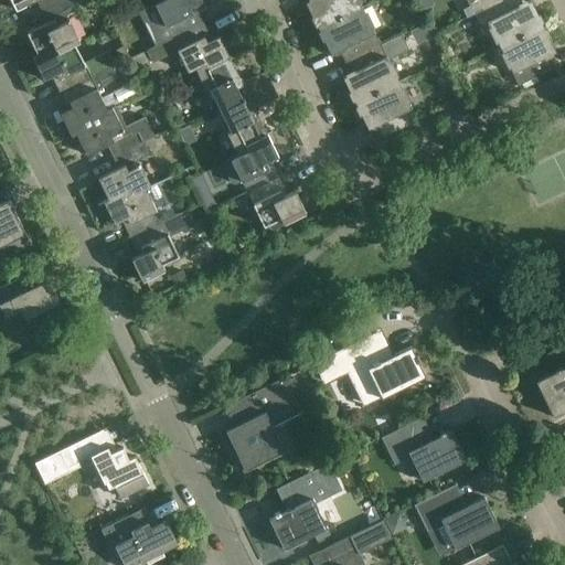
[(10,0),(16,10),(35,0),(41,0),(46,9),(64,0),(10,0)]
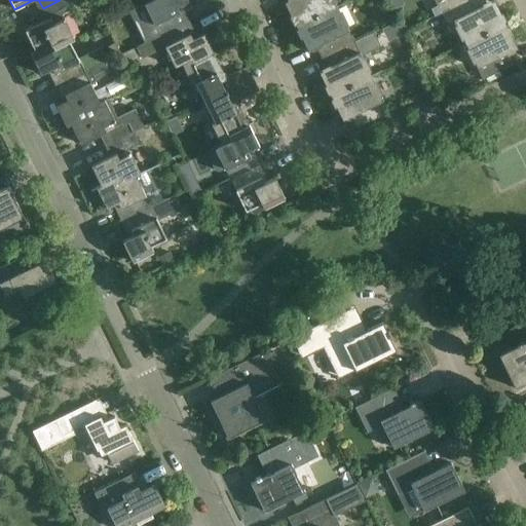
[(68,0),(60,0),(43,8),(48,20),(25,31),(34,50),(49,43),(52,49),(69,42),(73,39),(62,15),(73,9),(68,0)]
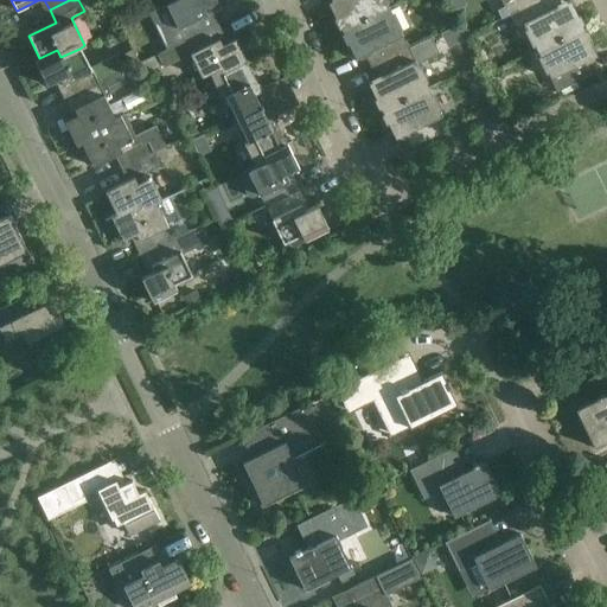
[(215,0),(173,0),(165,4),(179,32),(153,45),(158,53),(217,24),(209,6),(217,2),(215,0)]
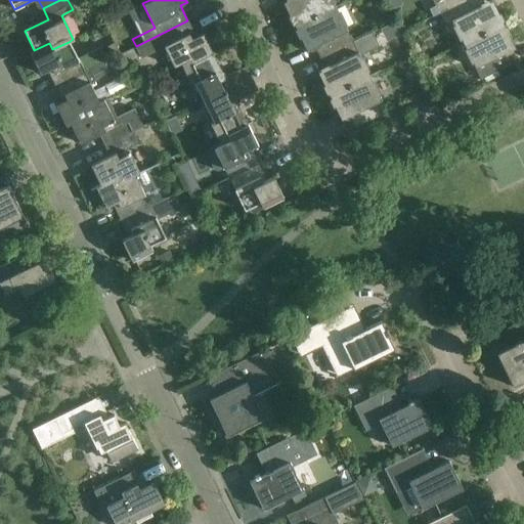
[(332,0),(281,0),(295,26),(335,6),(332,0)]
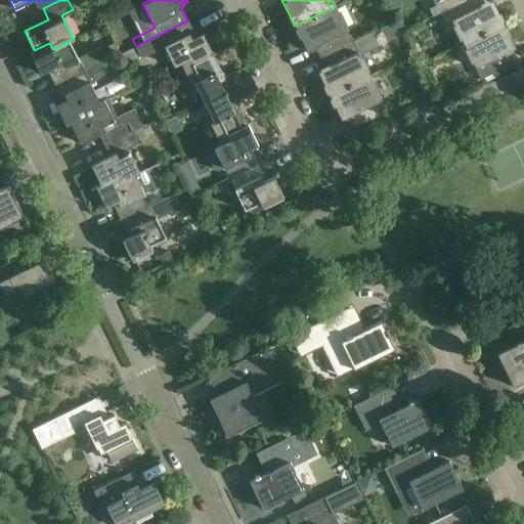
[(431,0),(437,12),(464,0),(431,0)]
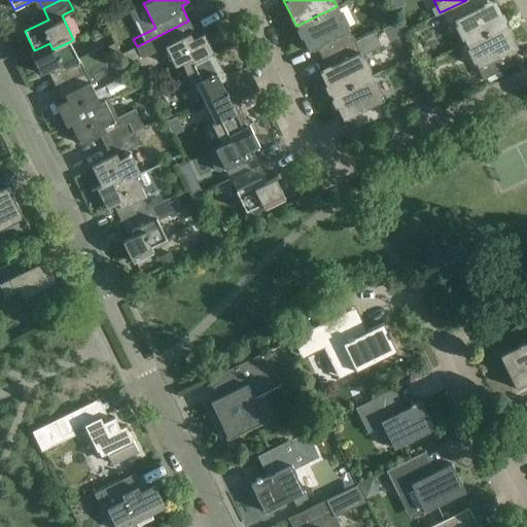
[(485,0),(466,0),(440,12),(441,12),(447,26),(454,22),(465,44),(506,25),(494,0),(487,4),(485,0)]
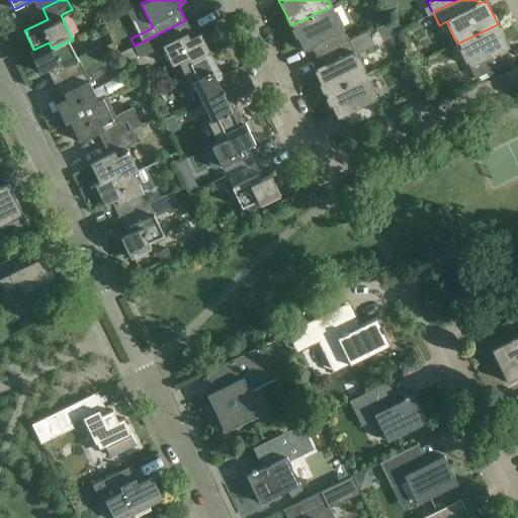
[(316,57),(348,40),(331,6),(291,25),(304,51),(311,47),(316,57)]
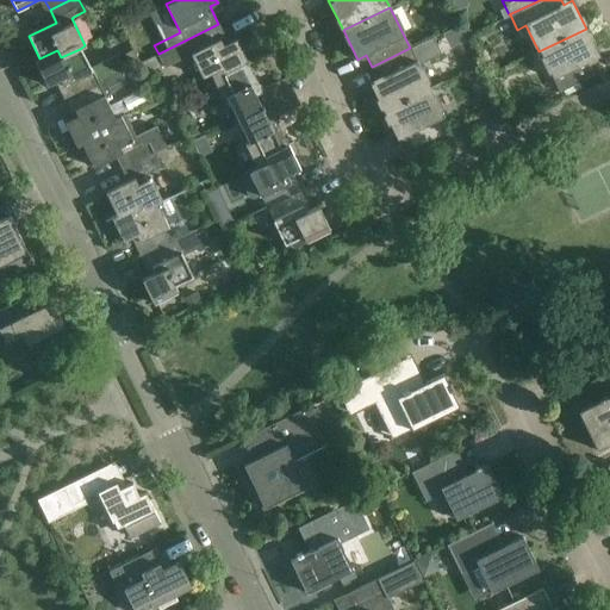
[(228,43),(218,24),(159,54),(157,55),(163,69),(191,55),(203,78),(210,74),(221,69),(224,75),(248,63),(236,39),(228,43)]
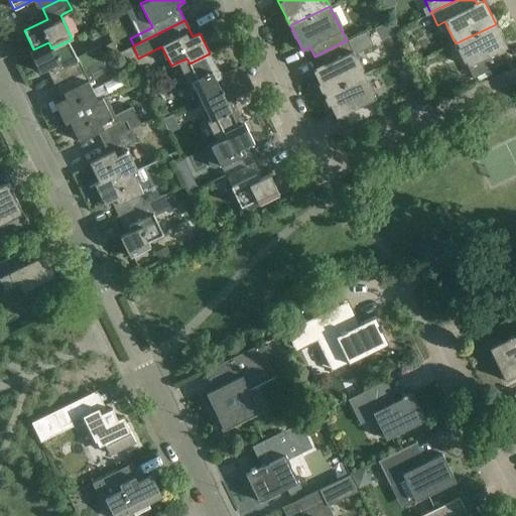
[(507,47),(496,24),(456,43),(473,78),(506,62),(500,51),(507,47)]
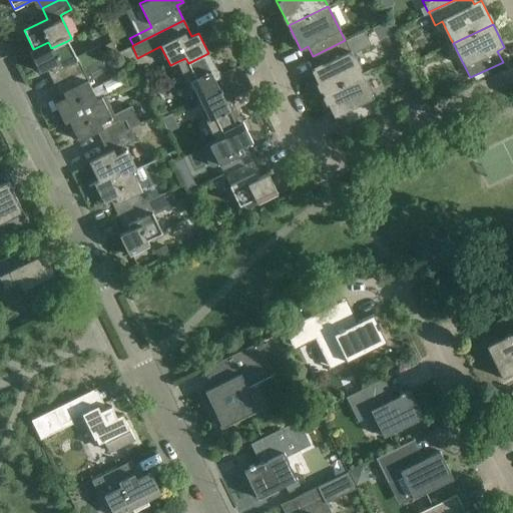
[(345,41),(345,40),(313,56),(318,67),(311,70),(323,94),(362,75),(352,55),(371,46),(364,31),(345,41)]
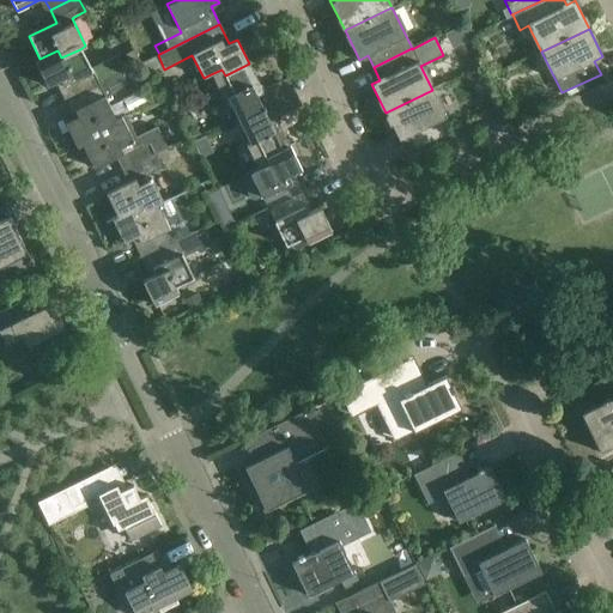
[(64,101),(121,73),(127,70),(119,53),(90,68),(80,49),(61,58),(58,50),(40,59),(35,61),(47,86),(54,82),(64,101)]
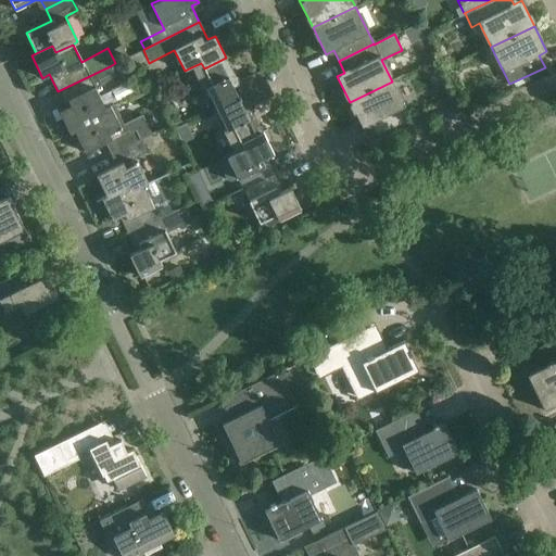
[(201,63),(191,67),(203,90),(206,89),(216,109),(267,84),(261,71),(238,81),(226,58),(204,68),(201,63)]
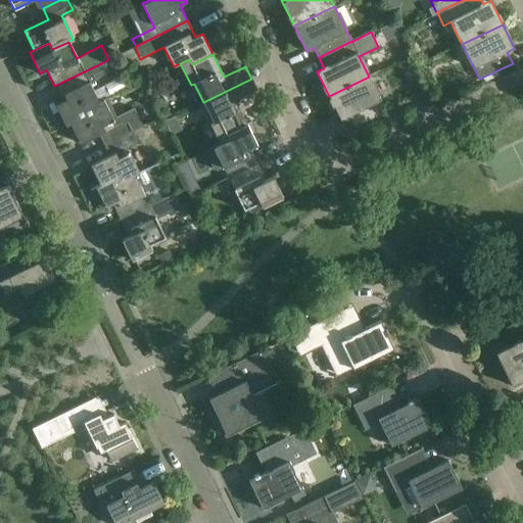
[(103,62),(54,86),(62,102),(55,105),(65,126),(70,124),(85,116),(82,111),(99,103),(89,84),(94,81),(94,80),(108,73),(103,62)]
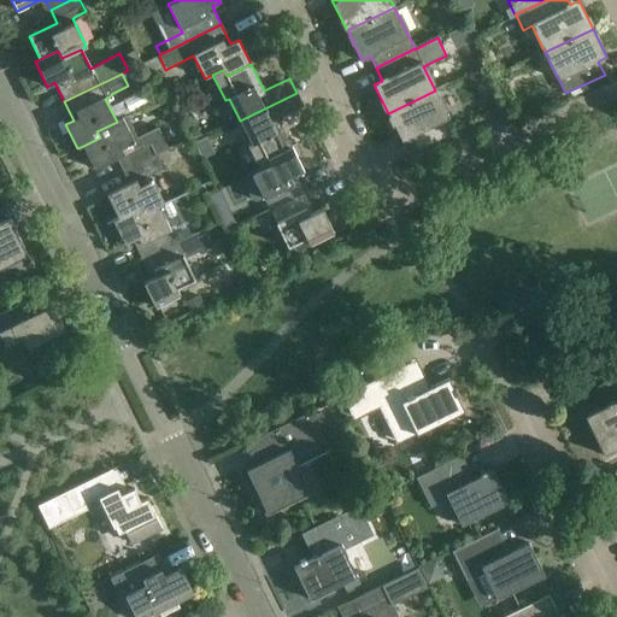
[(456,131),(435,90),(388,113),(401,141),(410,137),(417,151),(456,131)]
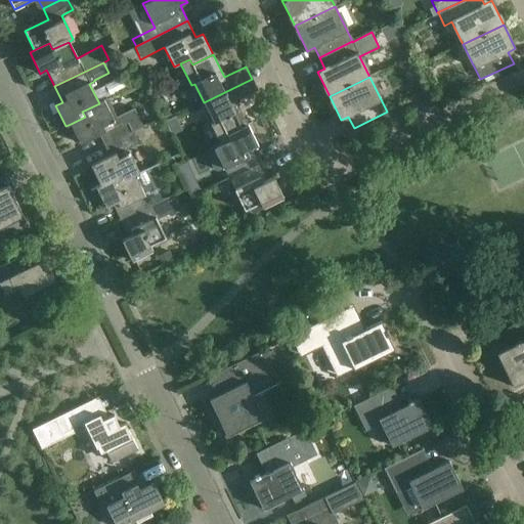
[(252,79),(204,102),(213,122),(210,123),(220,144),(229,140),(226,135),(248,125),(235,101),(258,90),(252,79)]
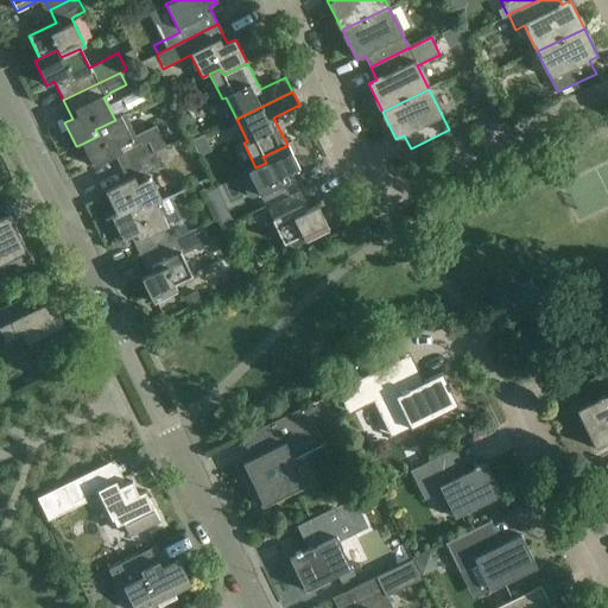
[(120,153),(126,166),(164,149),(164,147),(166,146),(156,125),(135,135),(125,114),(115,120),(95,130),(99,135),(82,144),(93,168),(120,153)]
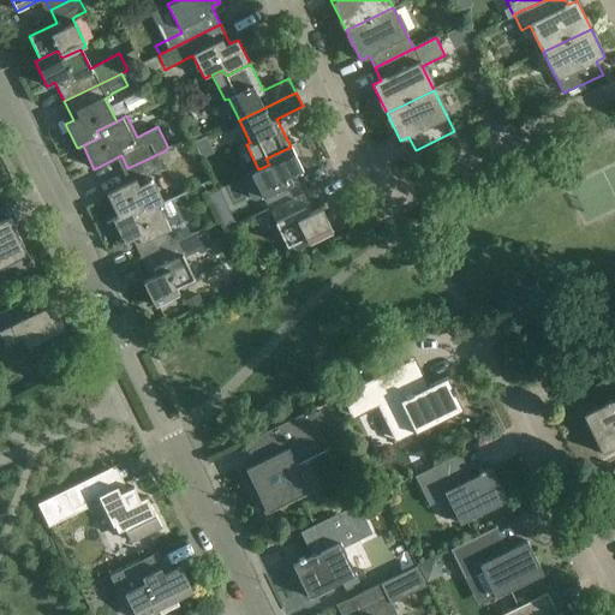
[(197,131),(189,135),(192,142),(201,137),(197,131)]
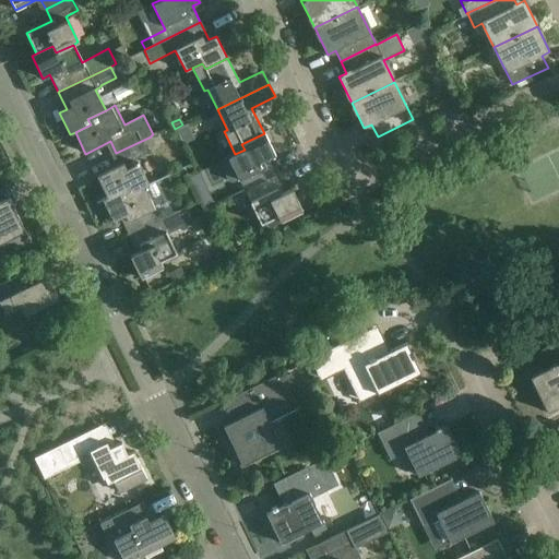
[(187,123),(175,129),(182,144),(194,139),(187,123)]
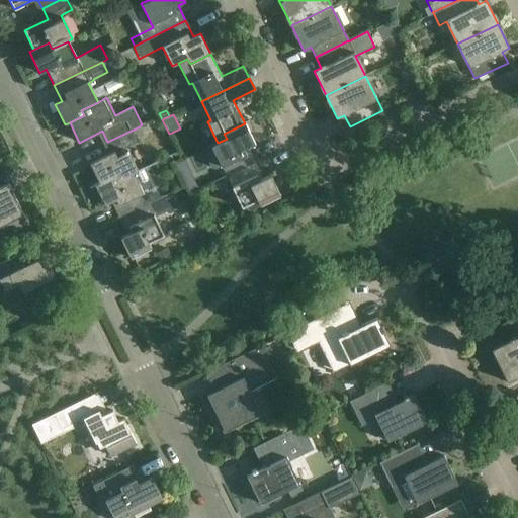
[(227,139),(218,143),(202,151),(210,168),(216,170),(221,167),(226,177),(255,163),(248,147),(254,144),(245,123),(224,134),(227,139)]
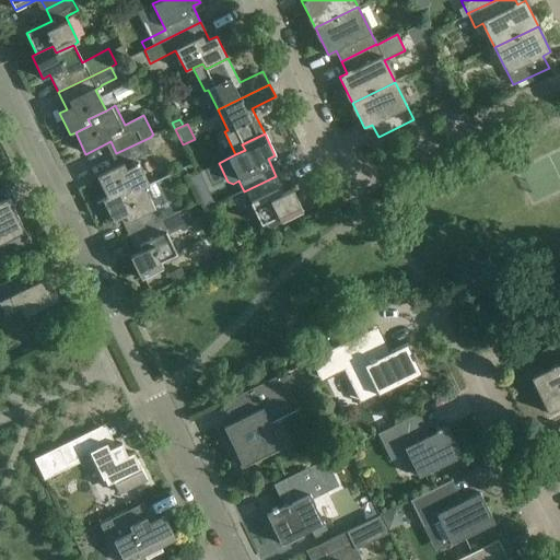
[(151,137),(116,153),(121,164),(96,176),(107,197),(123,189),(126,198),(143,189),(148,186),(135,160),(148,153),(144,146),(153,141),(151,137)]
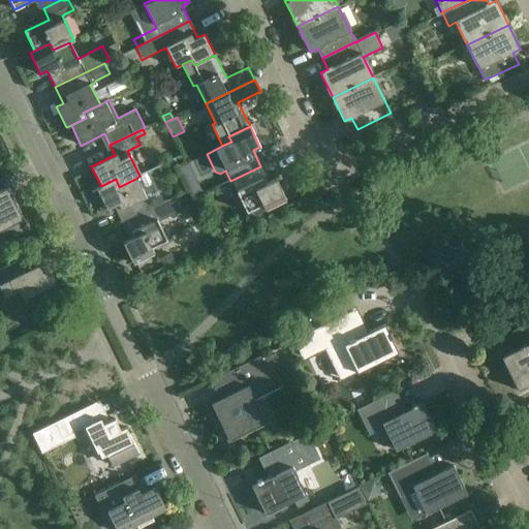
[(269,182),(260,166),(230,181),(246,212),(261,204),(265,210),(286,199),(276,179),(269,182)]
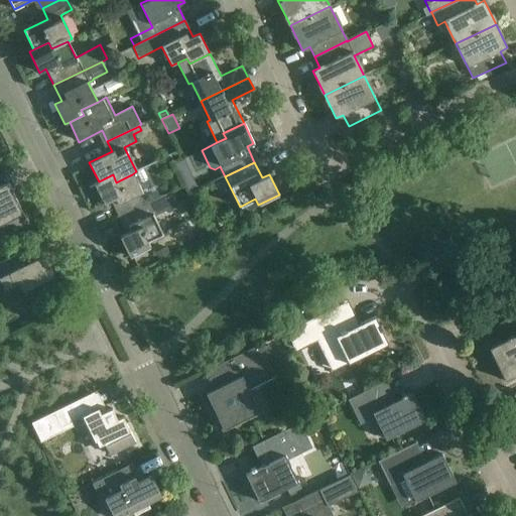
[(116,182),(113,174),(99,181),(94,184),(104,205),(111,202),(119,218),(147,204),(132,174),(116,182)]
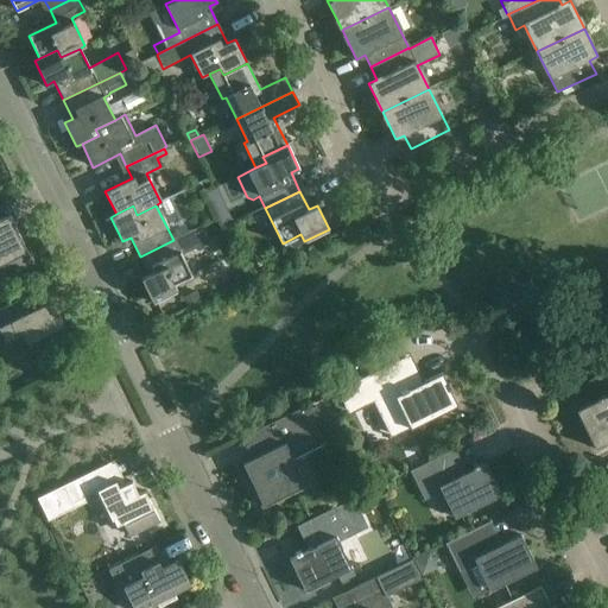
[(0,278),(32,263),(10,215),(0,220),(0,278)]
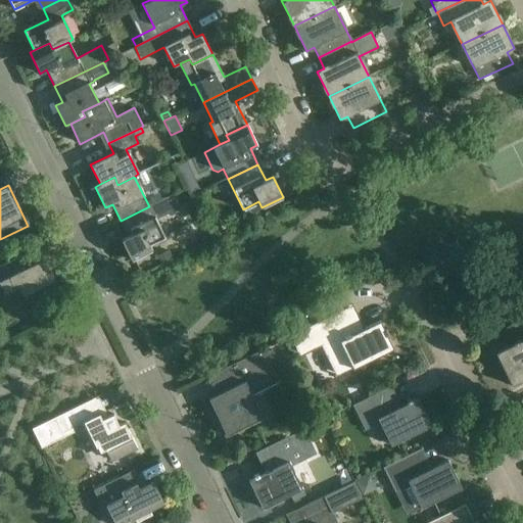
[(149,206),(121,221),(128,236),(122,239),(132,260),(151,250),(149,245),(164,238),(155,220),(180,207),(174,195),(149,206)]
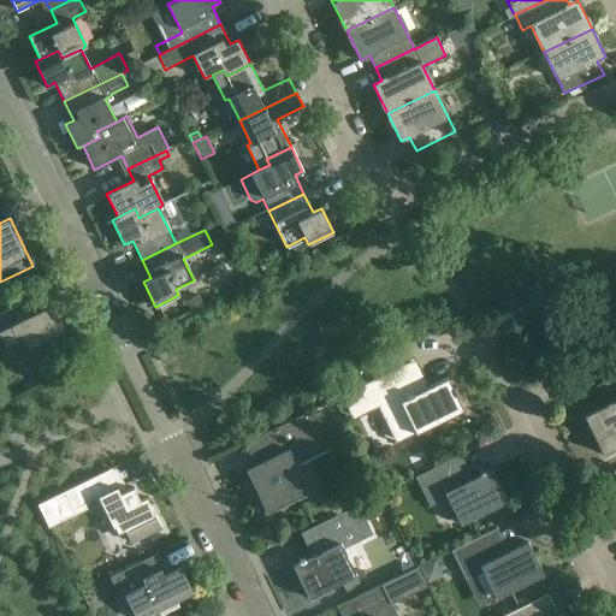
[(203,304),(199,295),(185,301),(190,311),(203,304)]
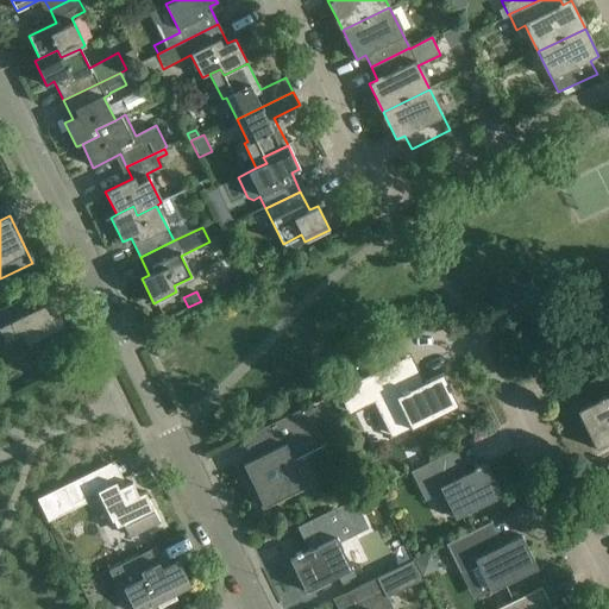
[(0,311),(0,336),(4,344),(22,334),(31,352),(43,346),(45,351),(70,339),(60,316),(55,319),(48,303),(27,313),(22,300),(0,311)]
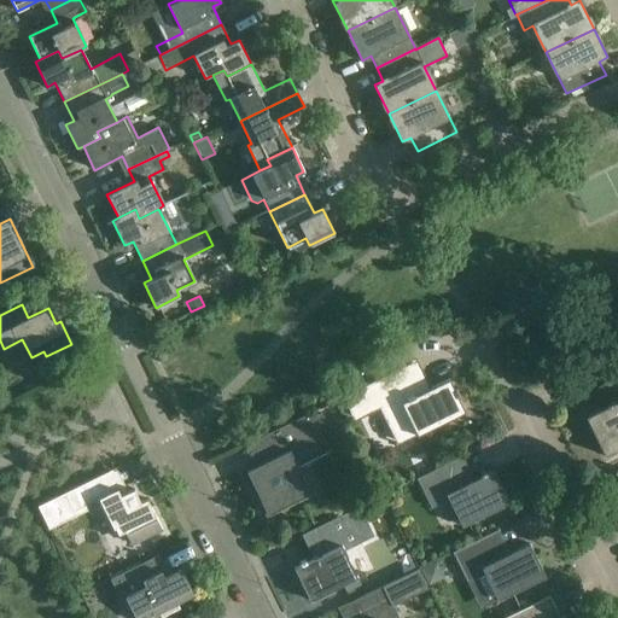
[(423,385),(412,362),(342,396),(351,417),(382,402),(390,420),(407,413),(418,435),(465,412),(458,397),(459,396),(456,389),(454,390),(448,379),(430,388),(427,383),(423,385)]
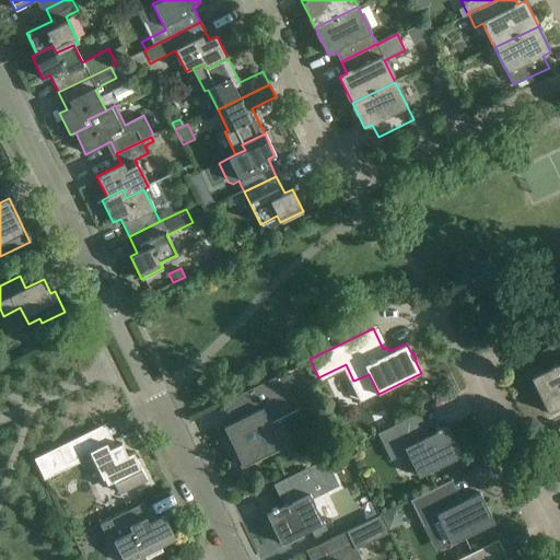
[(559,363),(556,365),(555,364),(549,368),(550,369),(531,378),(548,413),(559,407),(559,363)]
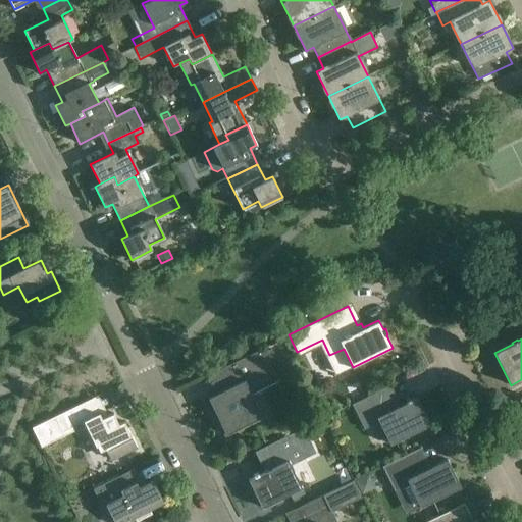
[(264,353),(262,349),(223,367),(231,383),(219,389),(220,392),(208,398),(226,434),(262,416),(251,395),(278,381),(269,363),(264,353)]
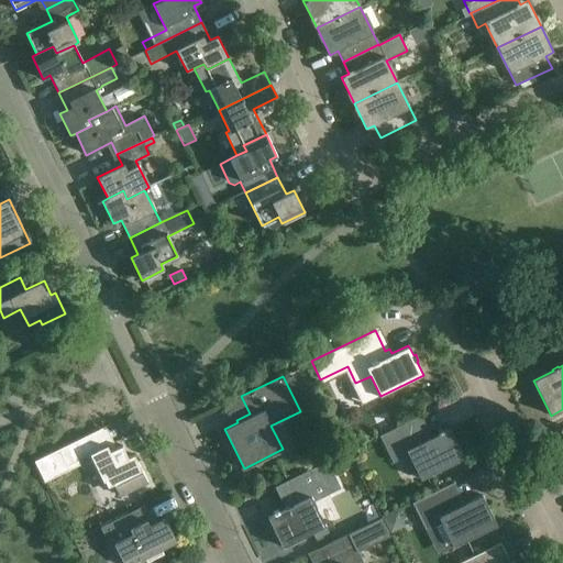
[(293,376),(285,381),(290,392),(298,388),(293,376)]
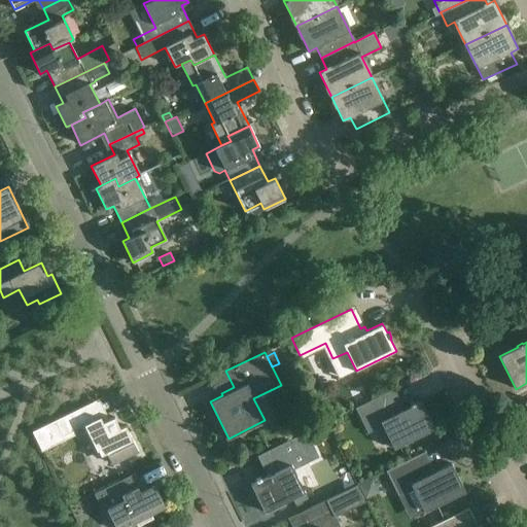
[(393,415),(383,394),(356,408),(369,433),(384,426),(394,449),(434,429),(421,401),(415,405),(414,402),(409,405),(411,407),(393,415)]
